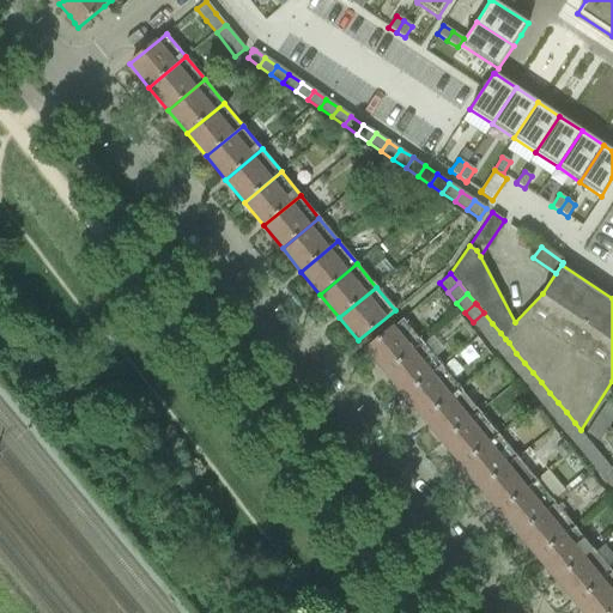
[(484,313),(473,322),(480,332),(492,323),(484,313)]
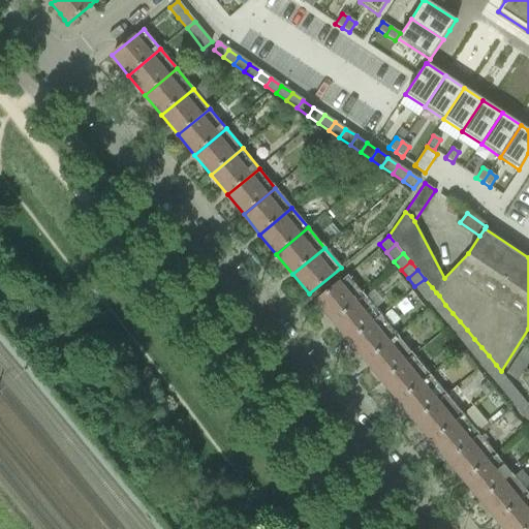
[(347,275),(315,302),(332,321),(364,294),(347,275)]
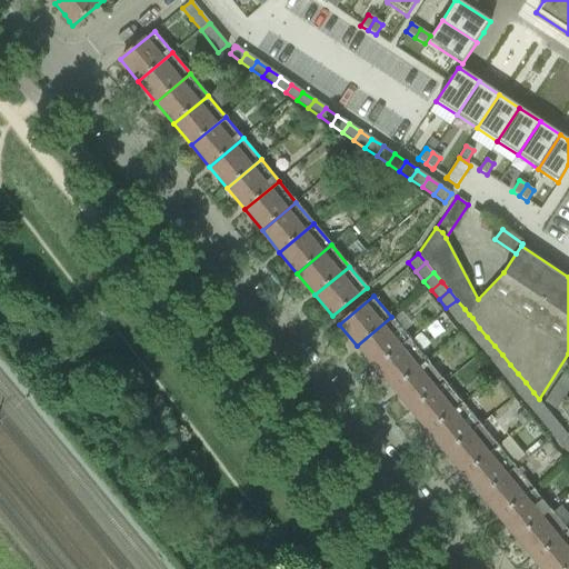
[(457,300),(446,308),(453,318),(465,309),(457,300)]
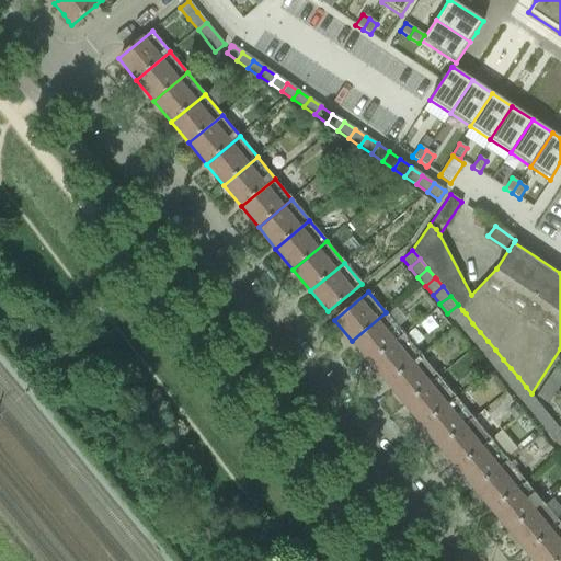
[(458,305),(447,313),(455,322),(466,313),(462,310),(458,305)]
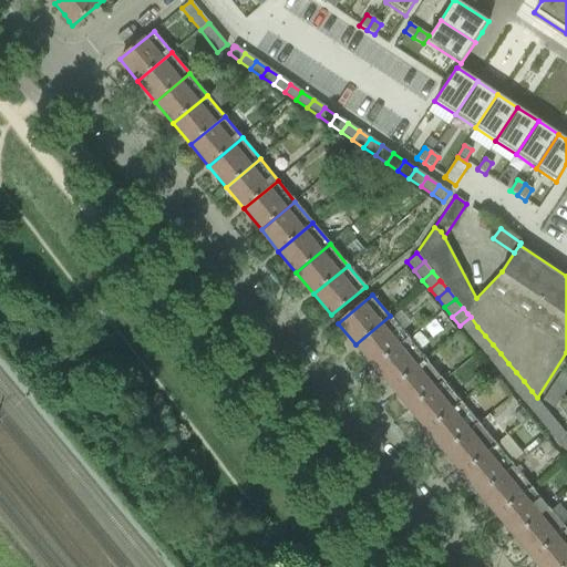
[(390,316),(356,344),(373,366),(408,338),(390,316)]
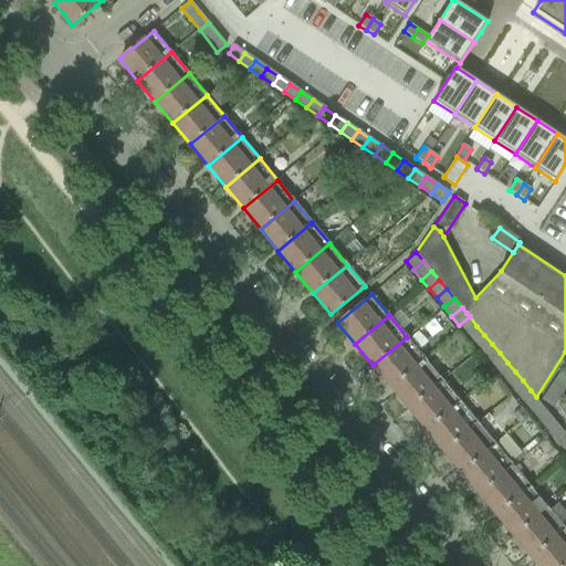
[(470,316),(459,325),(467,334),(477,326),(470,316)]
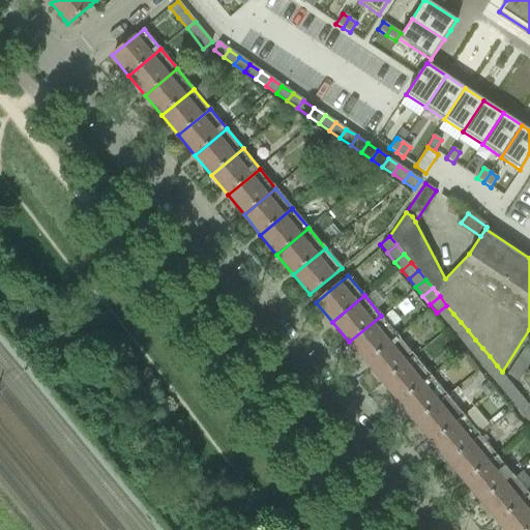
[(446,305),(437,313),(444,322),(453,314),(446,305)]
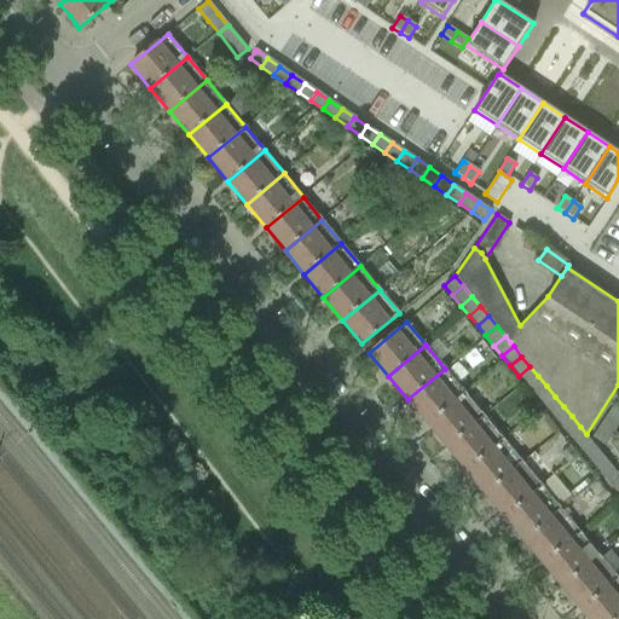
[(530,366),(519,376),(527,386),(538,376),(530,366)]
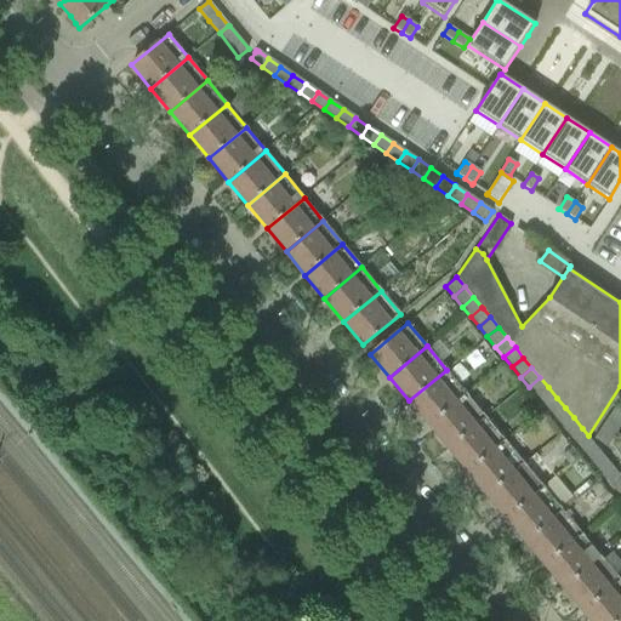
[(446,370),(409,400),(428,425),(466,393),(446,370)]
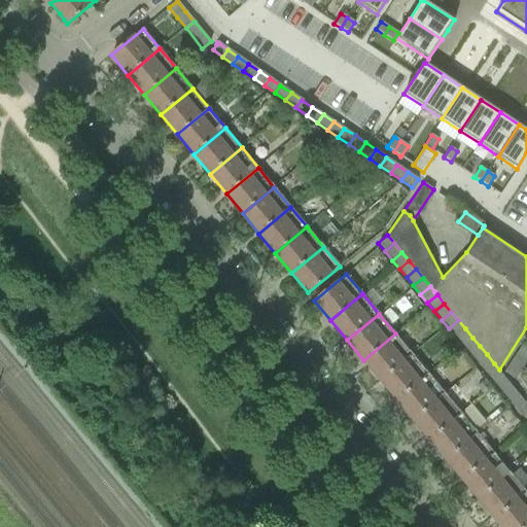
[(458,320),(449,328),(456,337),(465,328),(458,320)]
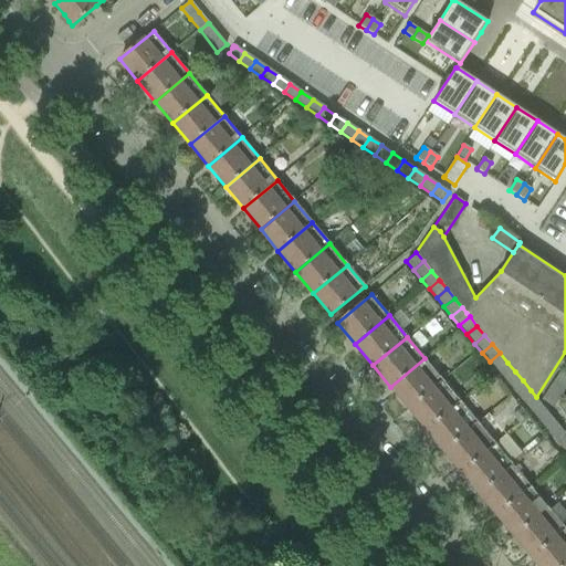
[(500,353),(490,362),(498,370),(507,363),(500,353)]
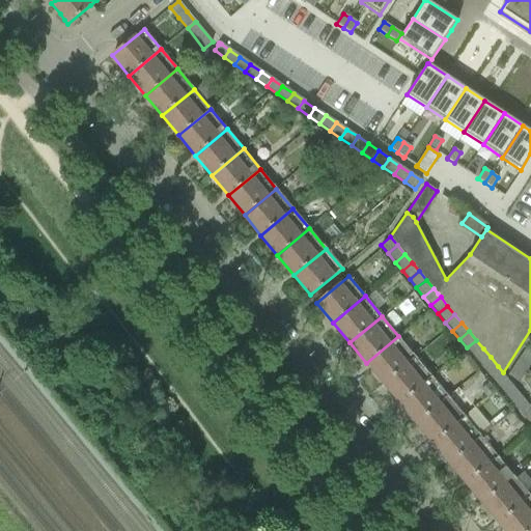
[(398,336),(366,363),(383,383),(415,356),(398,336)]
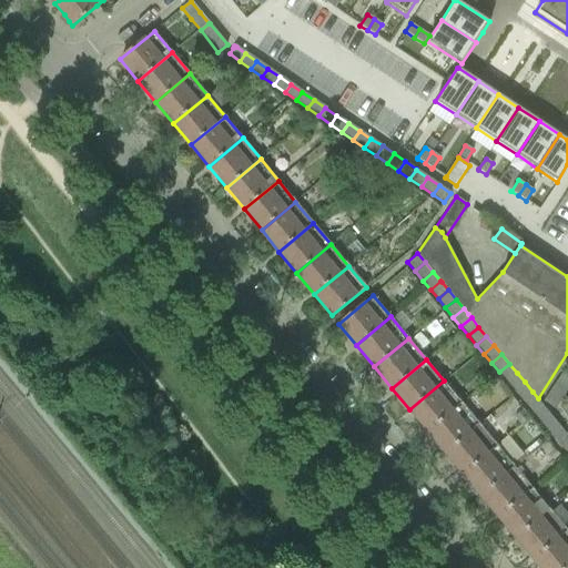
[(509,364),(499,372),(507,382),(517,373),(509,364)]
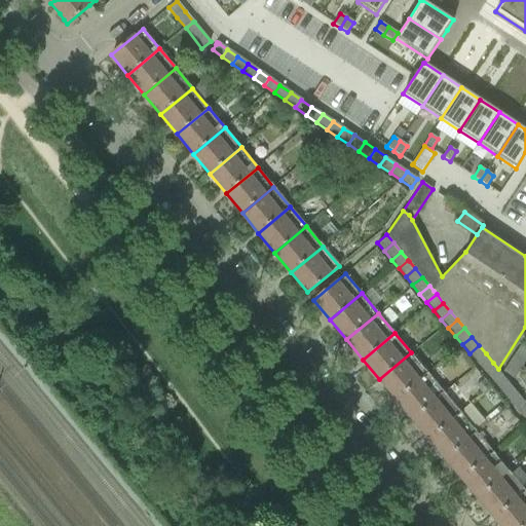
[(479,345),(470,353),(477,362),(486,353),(479,345)]
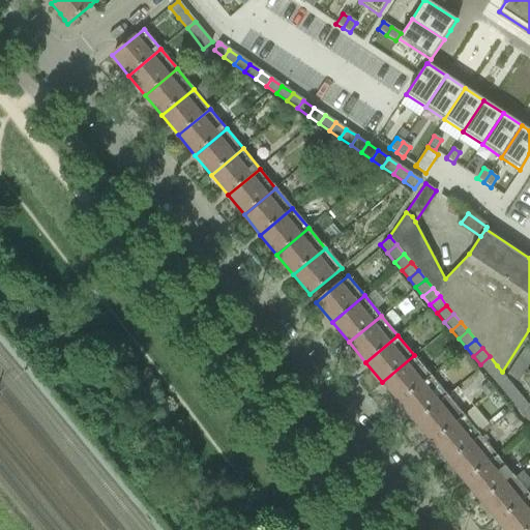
[(529,353),(524,349),(514,361),(525,369),(529,361),(529,353)]
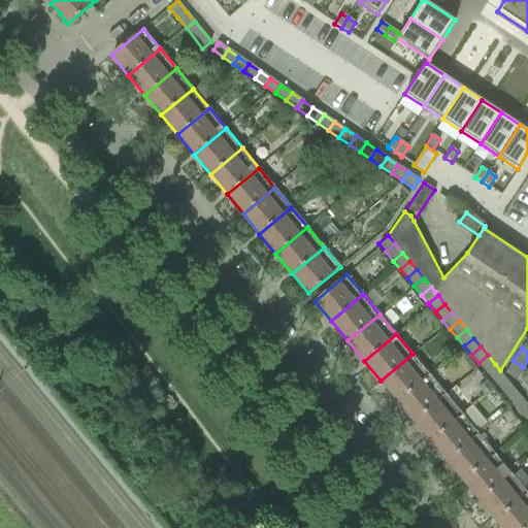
[(413,354),(381,381),(397,400),(429,374),(413,354)]
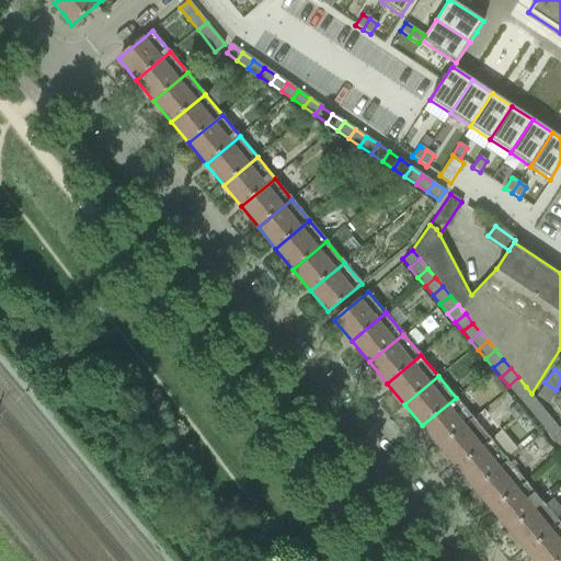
[(518,377),(508,386),(516,395),(526,387),(518,377)]
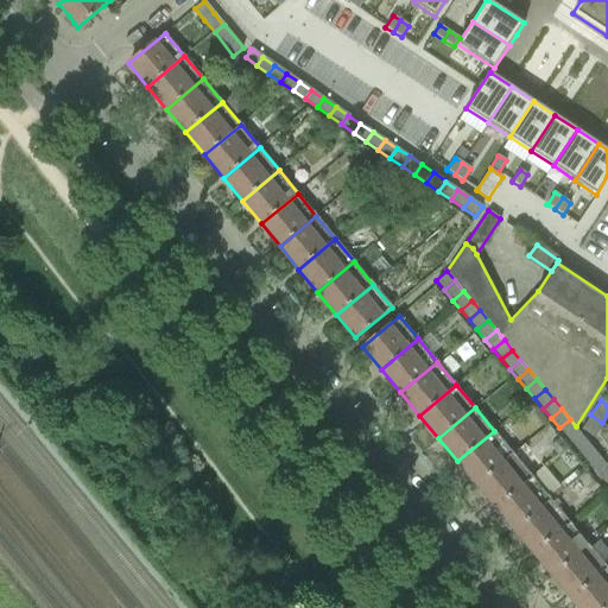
[(590,415),(581,430),(593,438),(602,423),(590,415)]
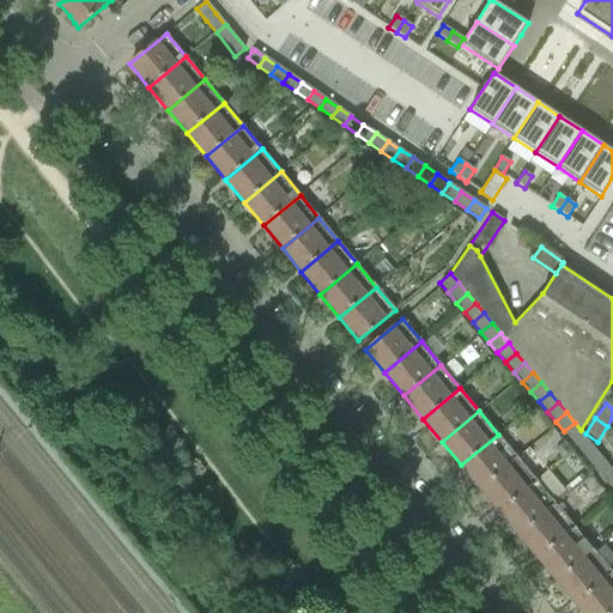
[(575,423),(564,431),(571,442),(583,432),(581,430),(575,423)]
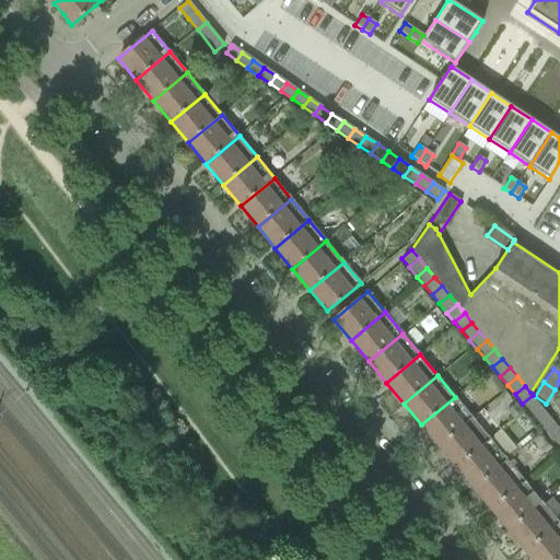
[(533,395),(522,404),(529,412),(539,404),(533,395)]
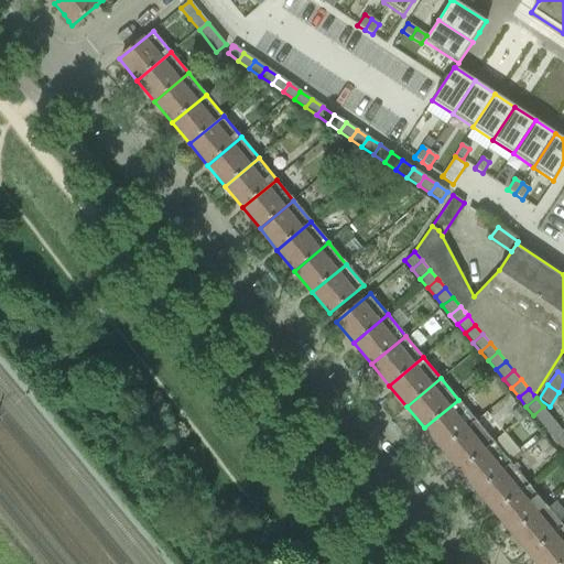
[(458,400),(424,427),(442,448),(476,421),(458,400)]
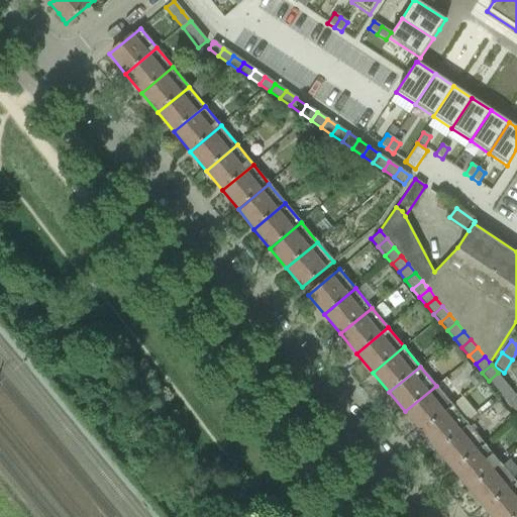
[(476,373),(468,380),(475,388),(483,381),(476,373)]
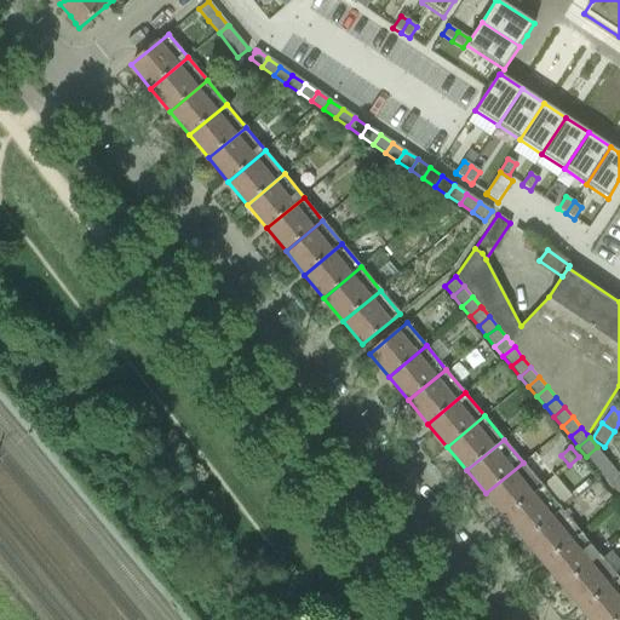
[(597,447),(586,457),(595,466),(606,458),(597,447)]
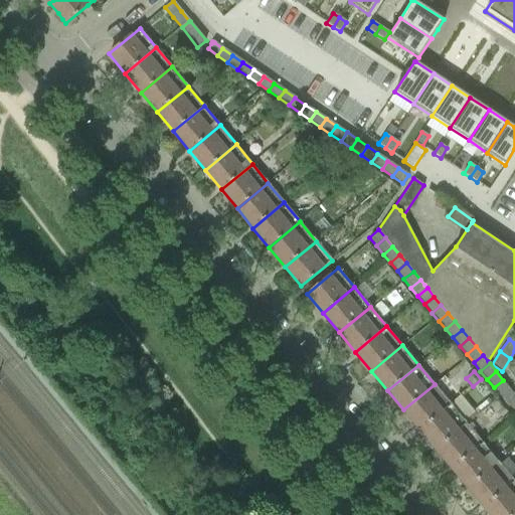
[(503,380),(494,387),(501,395),(510,388),(503,380)]
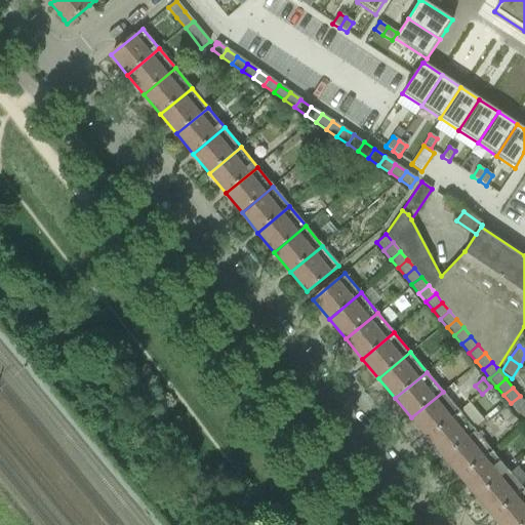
[(443,392),(411,417),(428,438),(459,411),(443,392)]
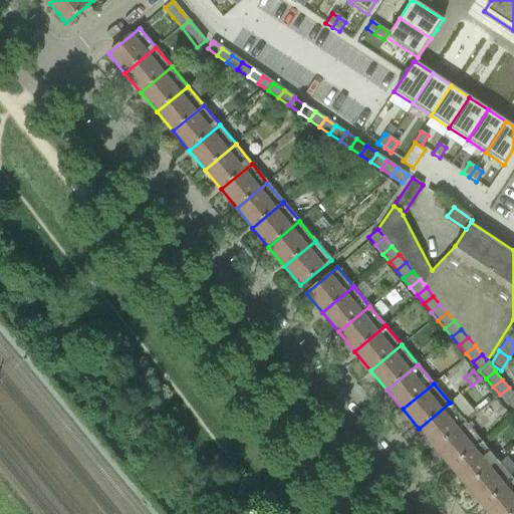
[(513,394),(509,388),(500,395),(507,404),(513,397),(513,394)]
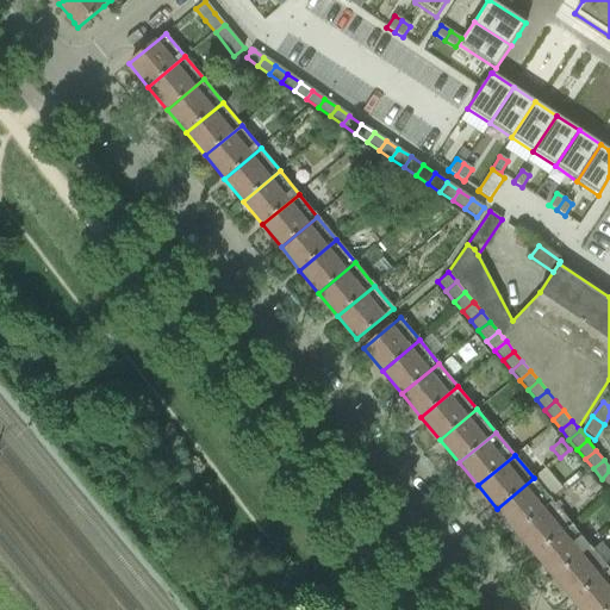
[(579,472),(566,481),(570,486),(583,475),(579,472)]
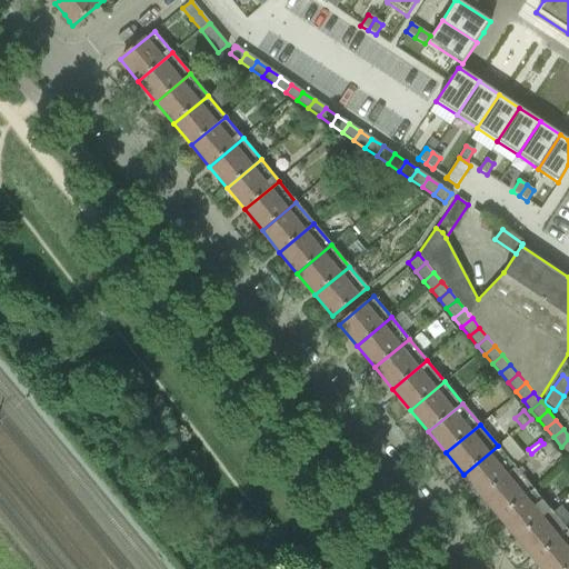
[(498,446),(463,475),(481,496),(516,468),(498,446)]
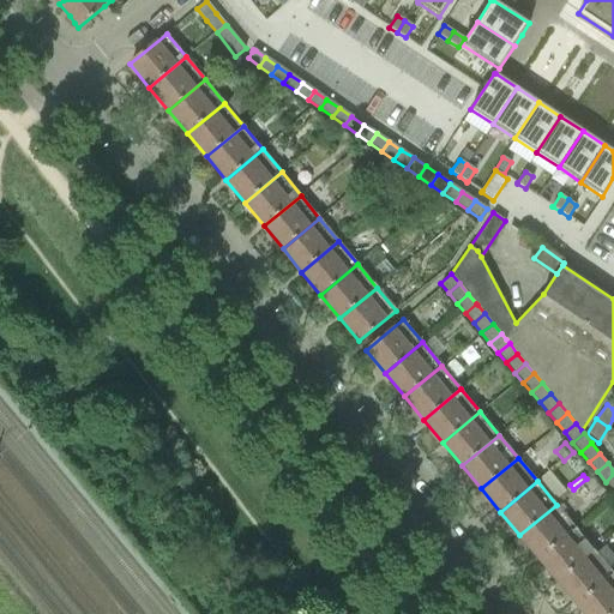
[(557,505),(519,535),(539,558),(576,528),(557,505)]
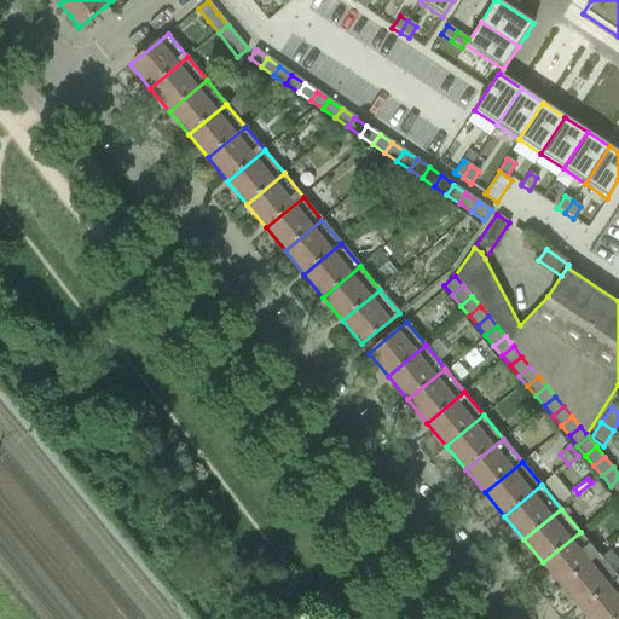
[(580,532),(543,562),(559,582),(562,586),(600,555),(580,532)]
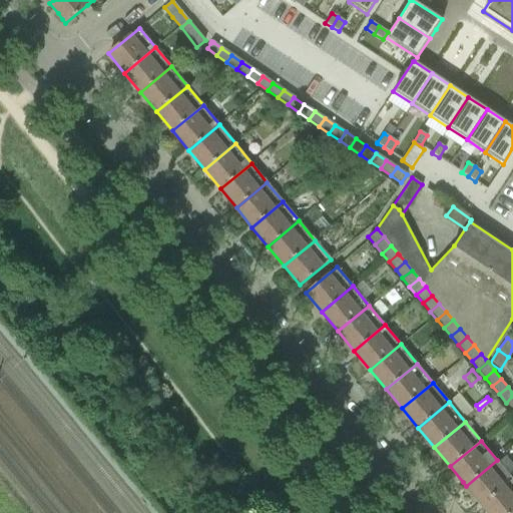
[(497,460),(466,486),(482,505),(512,480),(510,476),(512,473),(512,465),(505,456),(498,462),(497,460)]
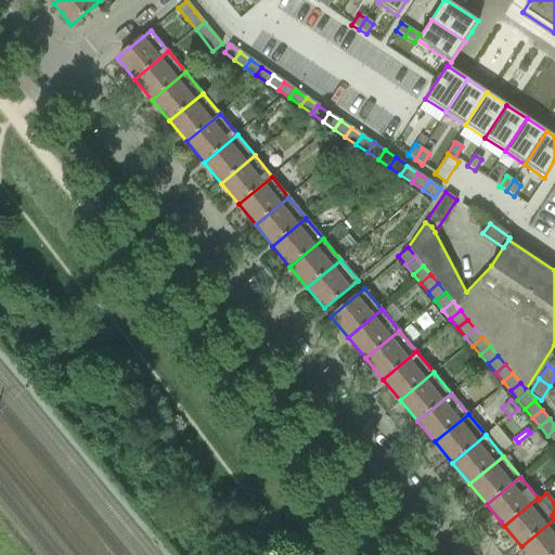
[(554,518),(554,519),(521,546),(528,554),(552,554),(554,553),(554,518)]
